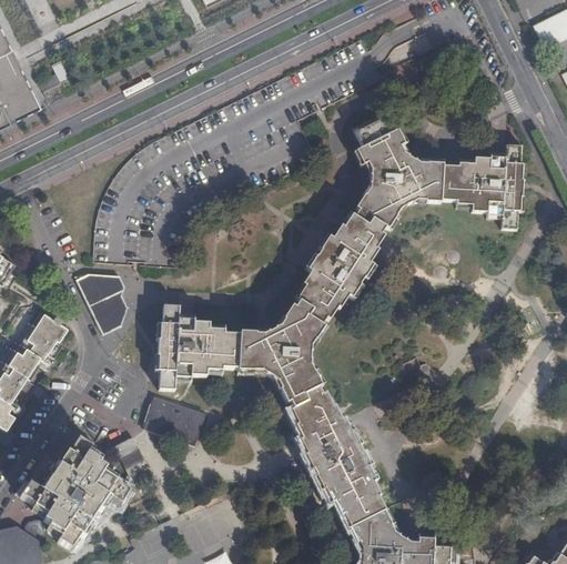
[(566,9),(536,24),(542,38),(548,51),(566,42),(566,9)]
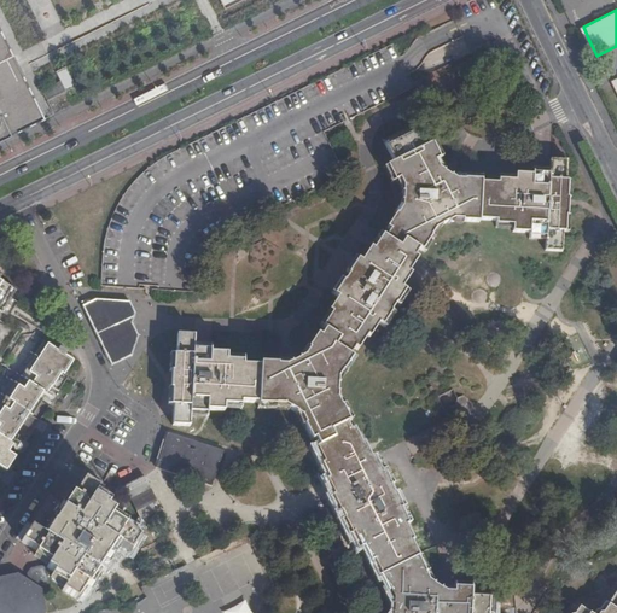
[(63,85),(58,75),(41,83),(46,93),(63,85)]
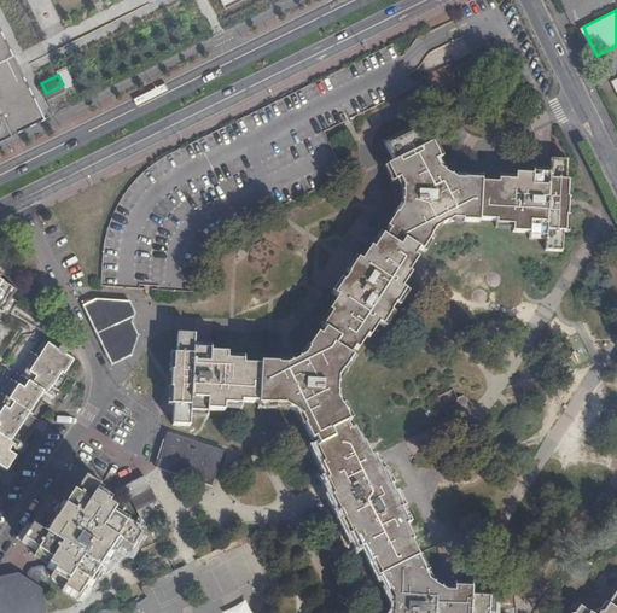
[(464,217),(481,219),(481,216),(483,177),(483,176),(466,175),(465,176),(458,175),(452,171),(446,168),(441,164),(436,156),(442,153),(434,139),(426,142),(418,127),(388,141),(395,158),(388,162),(396,177),(401,174),(405,182),(405,188),(405,197),(403,197),(403,203),(399,209),(389,223),(391,226),(386,233),(401,243),(406,235),(420,244),(424,246),(434,233),(432,232),(437,225),(443,222),(443,221),(449,217),(450,217),(455,215),(464,216),(464,217)]
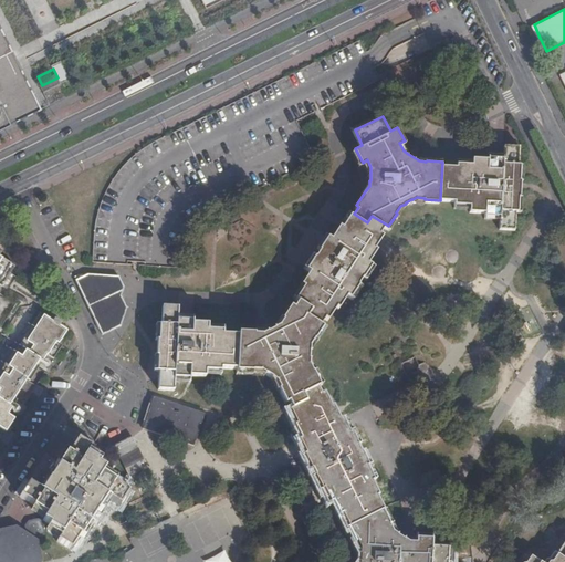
[(458,164),(442,163),(440,198),(456,198),(456,201),(471,203),(471,209),(487,209),(487,211),(501,212),(500,226),(516,226),(518,208),(523,208),(523,194),(521,194),(523,177),(524,177),(525,162),(520,162),(521,143),(505,142),(504,154),(489,154),(489,156),(473,155),(473,162),(458,160),(458,164)]
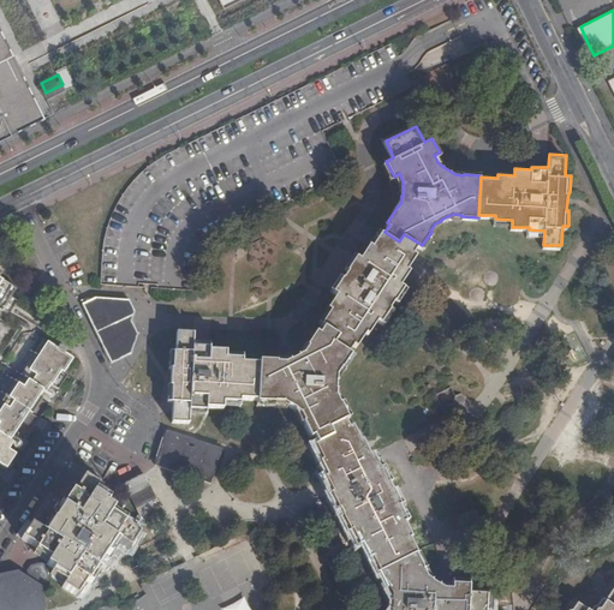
[(413,250),(418,243),(404,234),(399,241),(385,232),(382,229),(377,237),(374,244),(370,241),(362,256),(357,253),(349,268),(345,275),(344,275),(334,289),(338,291),(329,305),(332,308),(323,322),(325,323),(340,333),(335,340),(351,351),(356,342),(358,344),(367,329),(369,332),(377,317),(382,320),(391,306),(391,305),(394,298),(397,298),(405,283),(401,282),(410,268),(409,267),(413,259),(417,252),(413,250)]
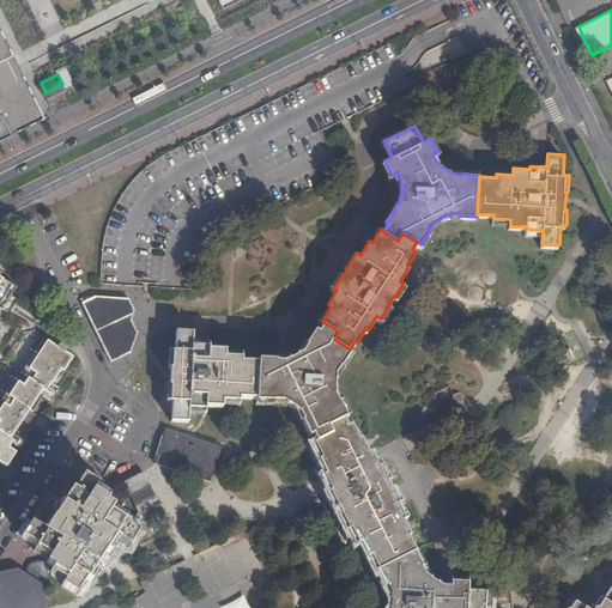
[(0,267),(0,327),(1,324),(0,323),(0,305),(1,304),(4,305),(18,284),(1,273),(4,269),(0,267)]
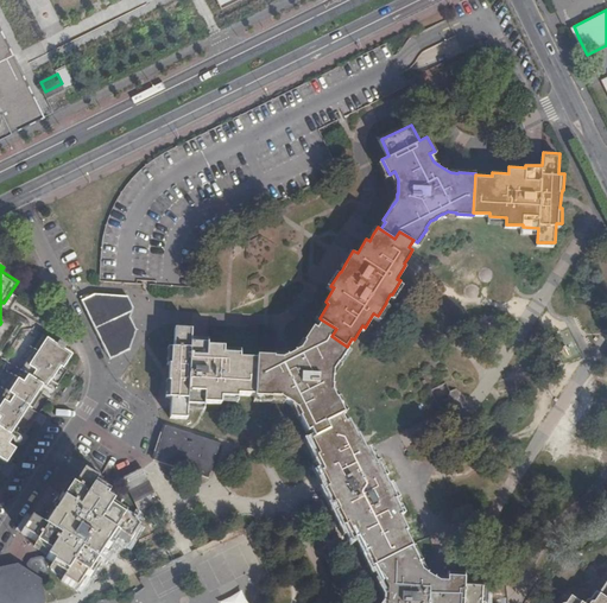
[(96,290),(82,297),(101,336),(134,318),(132,312),(134,304),(128,292),(96,290)]
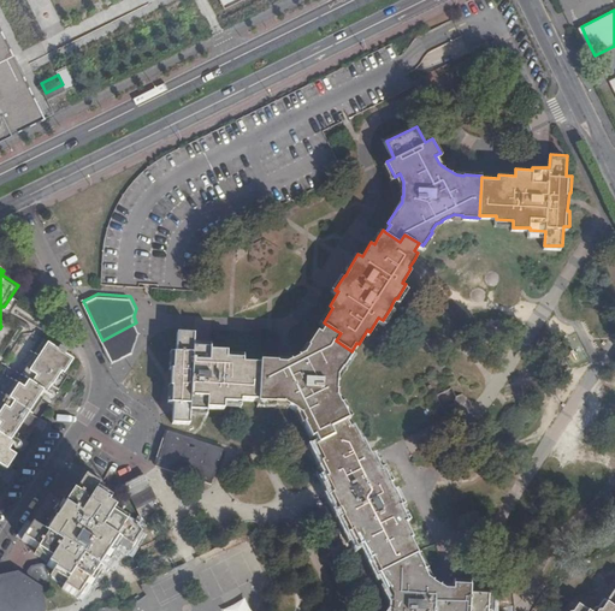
[(140,330),(136,322),(102,340),(112,360),(134,349),(140,330)]
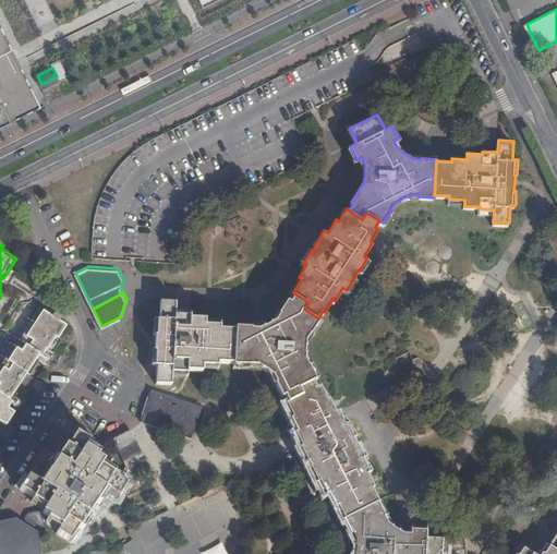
[(312,332),(319,318),(318,318),(304,309),(309,302),(294,293),(291,300),(288,298),(280,311),(276,318),(270,321),(270,322),(265,324),(264,324),(259,326),(252,326),(252,325),(237,324),(237,326),(234,360),(234,362),(250,363),(250,362),(259,363),(269,369),(269,370),(273,373),(276,380),(282,393),(286,392),(289,399),(303,392),(300,385),(314,378),(316,376),(305,357),(305,344),(305,338),(310,330),(312,332)]
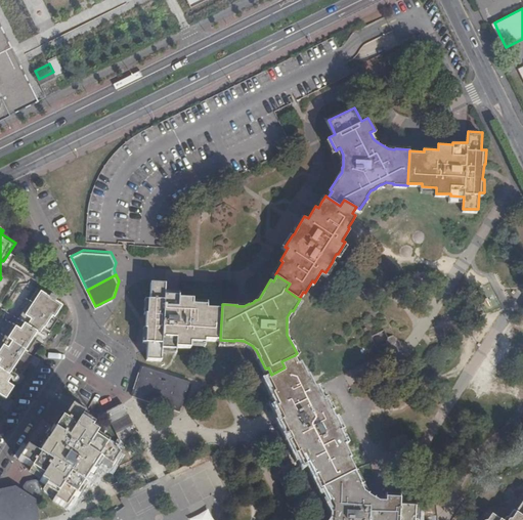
[(166,280),(151,279),(150,296),(145,296),(144,311),(146,311),(146,326),(147,326),(145,340),(148,341),(147,356),(162,357),(162,350),(162,346),(176,347),(176,345),(190,345),(190,343),(205,344),(206,337),(220,338),(222,306),(207,305),(208,299),(193,298),(193,296),(180,295),(179,291),(165,290),(166,280)]
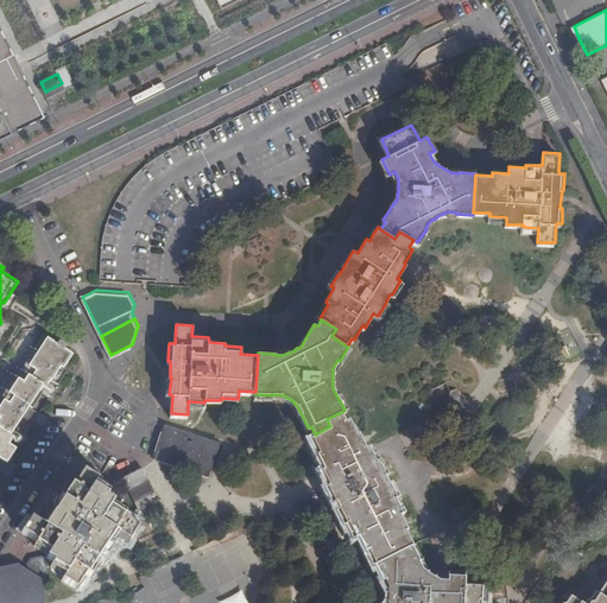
[(0,452),(8,458),(18,445),(10,440),(16,433),(12,431),(31,402),(33,404),(52,375),(59,380),(68,367),(64,365),(74,350),(65,346),(68,342),(59,337),(58,341),(39,329),(18,363),(12,360),(0,376),(0,452)]
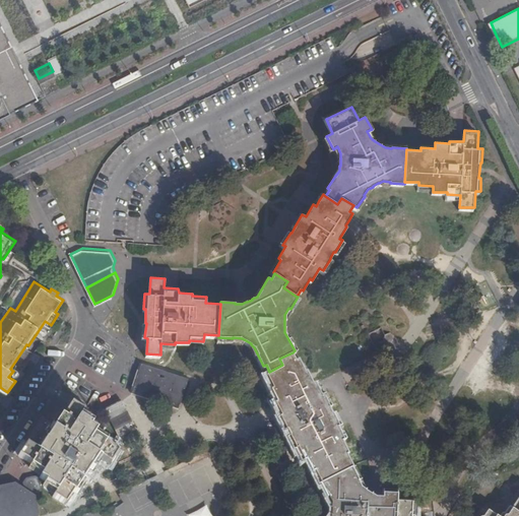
[(372,343),(366,332),(358,336),(363,347),(372,343)]
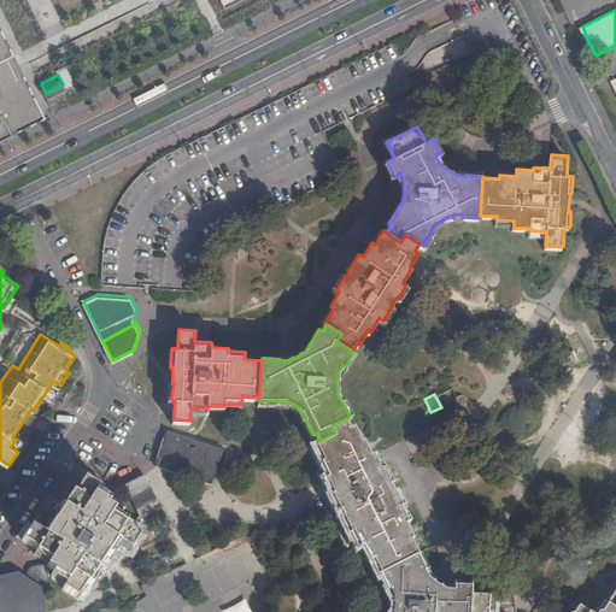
[(351,425),(347,418),(332,425),(335,433),(320,441),(316,442),(324,458),(322,459),(329,475),(327,476),(330,483),(334,490),(333,492),(340,506),(341,505),(345,513),(344,515),(351,529),(353,528),(362,543),(363,542),(371,557),(374,555),(381,570),(418,551),(411,536),(414,535),(406,521),(409,519),(402,505),(403,504),(394,488),(393,488),(391,482),(392,481),(382,465),(381,466),(379,462),(374,451),(371,453),(363,437),(362,439),(355,424),(351,425)]
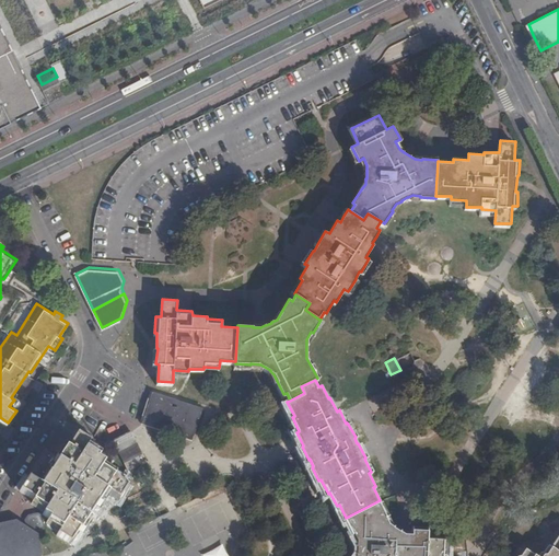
[(153,389),(142,420),(194,437),(204,405),(153,389)]
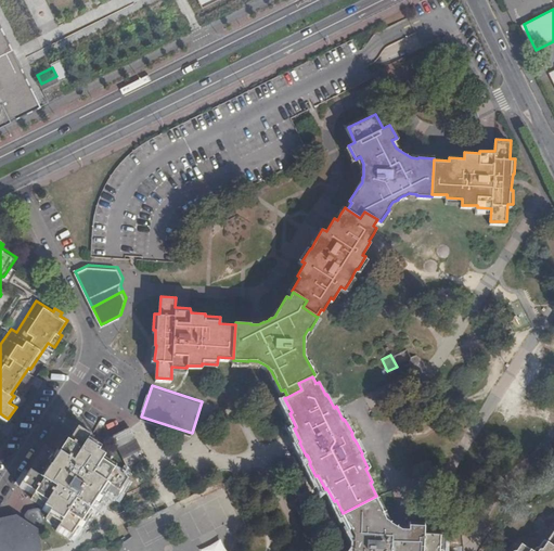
[(113,433),(128,463),(145,453),(131,424),(113,433)]
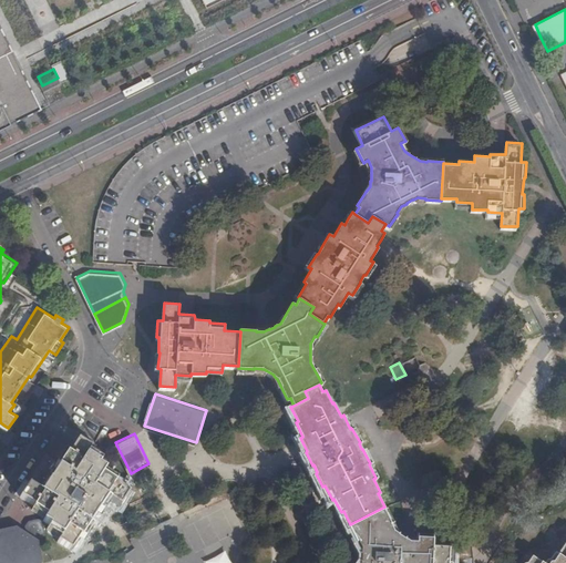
[(30,481),(21,493),(34,502),(33,504),(47,513),(45,514),(52,519),(50,523),(62,532),(59,538),(71,546),(81,532),(82,533),(91,521),(90,520),(99,507),(100,507),(107,494),(120,502),(127,490),(114,481),(115,479),(103,471),(105,466),(99,462),(100,460),(86,451),(91,444),(78,437),(70,450),(68,449),(59,462),(60,463),(51,476),(42,489),(30,481)]
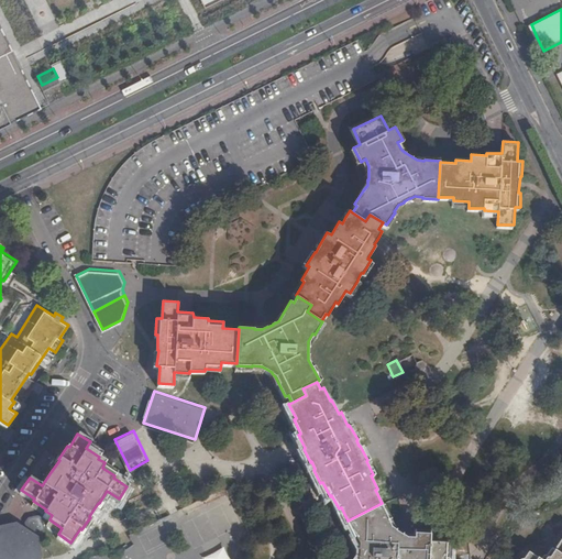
[(389,517),(382,503),(348,521),(354,535),(355,534),(359,541),(359,548),(360,548),(359,555),(357,555),(357,558),(444,558),(447,540),(430,539),(430,532),(415,530),(415,536),(407,535),(403,533),(396,528),(392,526),(388,518),(389,517)]
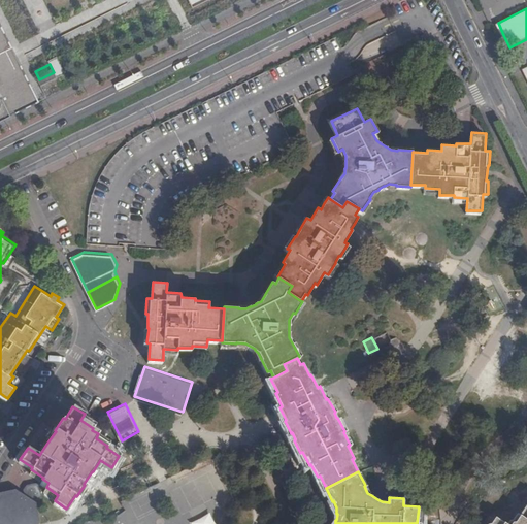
[(33,523),(33,521),(37,521),(36,517),(40,516),(37,501),(34,502),(33,498),(29,495),(40,493),(44,487),(43,485),(48,483),(42,479),(37,480),(34,479),(31,480),(27,484),(28,490),(22,491),(20,490),(15,490),(14,487),(0,489),(0,491),(0,494),(0,493),(0,523),(33,523)]
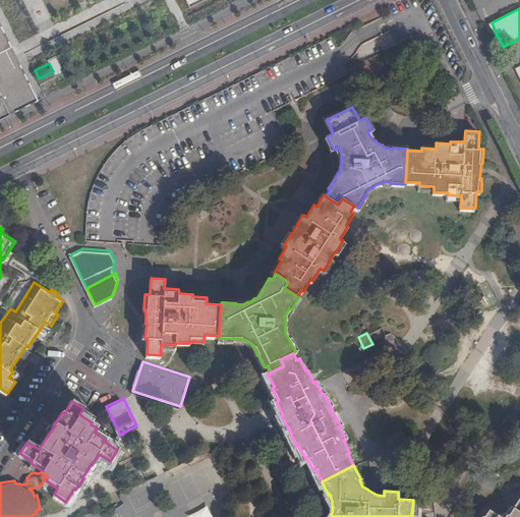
[(519,498),(514,506),(511,504),(506,511),(503,512),(501,515),(489,508),(485,514),(482,515),(480,516),(519,516),(519,498)]
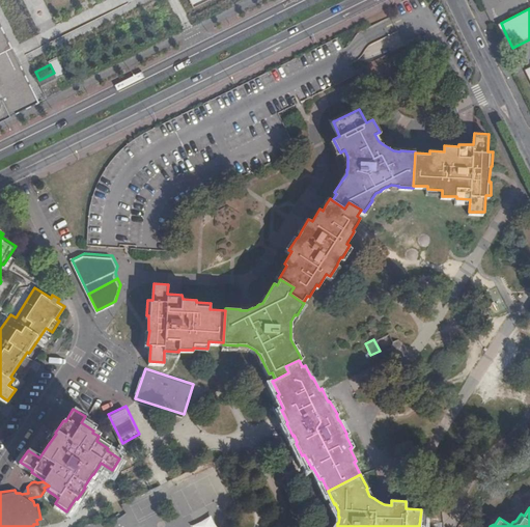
[(194,526),(213,526),(217,526),(212,512),(192,522),(194,526)]
